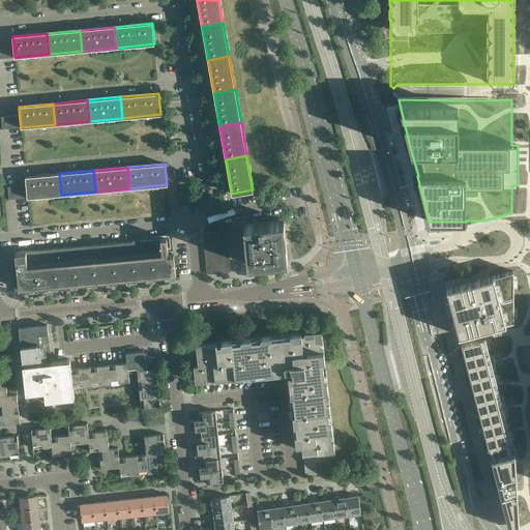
[(59,173),(26,176),(25,176),(26,185),(27,198),(61,195),(59,173)]
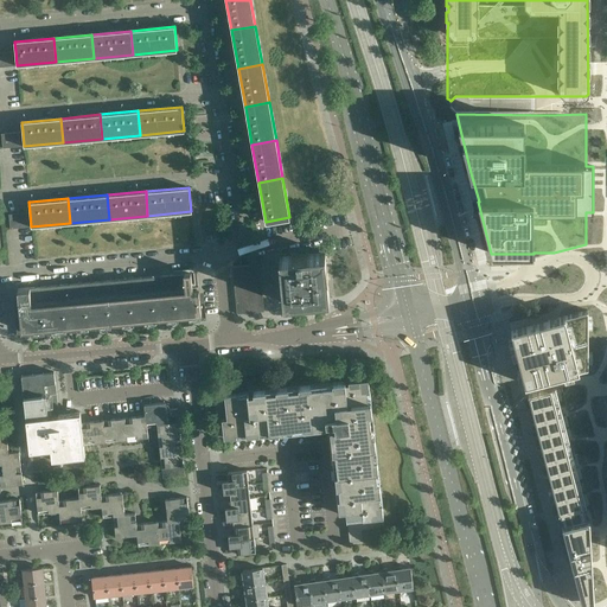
[(325,251),(279,256),(283,302),(330,298),(325,251)]
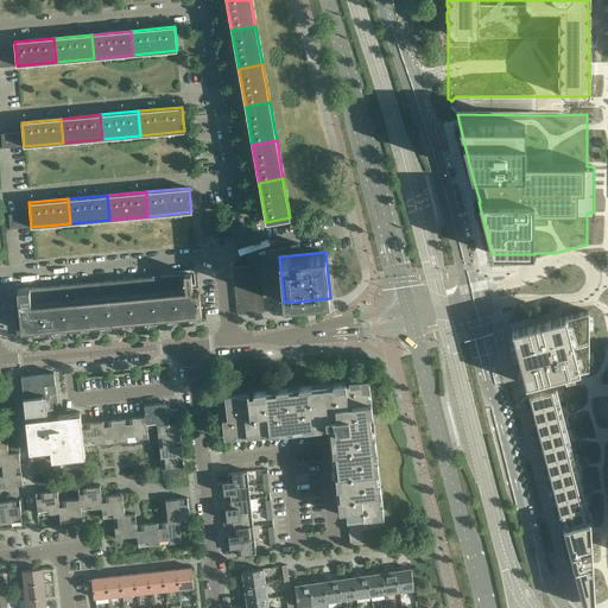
[(196,315),(194,292),(188,293),(187,289),(187,285),(185,273),(175,274),(170,276),(159,276),(149,277),(127,279),(115,280),(105,282),(94,282),(83,283),(73,284),(62,285),(50,286),(39,287),(30,287),(18,289),(21,323),(21,331),(44,329),(55,328),(65,328),(76,327),(87,325),(97,324),(109,323),(120,322),(131,321),(152,320),(163,318),(175,317),(196,315)]
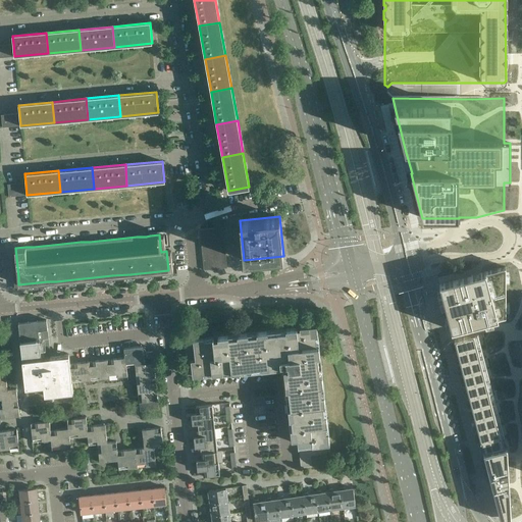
[(506,266),(439,283),(440,291),(442,297),(444,300),(446,306),(448,317),(450,323),(452,330),(484,321),(492,319),(506,316),(506,310),(506,302),(506,281),(506,273),(506,266)]
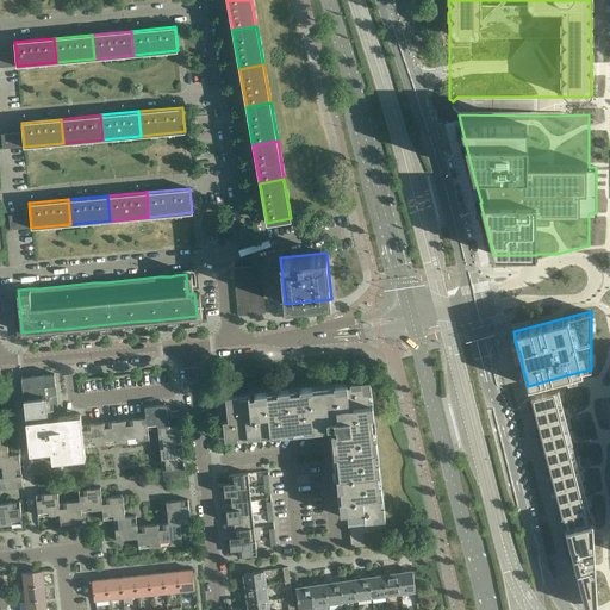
[(22,378),(32,474),(87,468),(86,458),(85,446),(82,424),(81,414),(60,416),(56,385),(55,373),(22,378)]
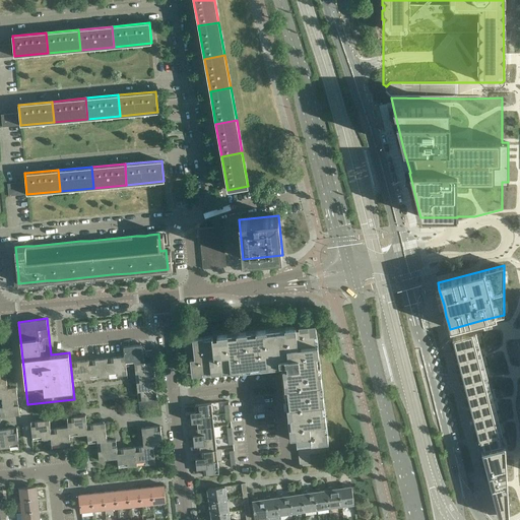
[(324,402),(323,393),(323,392),(320,392),(319,384),(322,384),(322,383),(321,374),(321,373),(318,373),(316,354),(319,354),(318,353),(318,344),(317,343),(315,344),(314,335),(316,335),(316,334),(315,324),(299,326),(299,328),(296,329),(296,327),(296,326),(285,328),(284,328),(285,330),(276,331),(276,329),(272,329),(265,330),(216,335),(217,337),(213,338),(212,335),(212,336),(183,339),(183,346),(184,355),(192,355),(193,358),(190,359),(192,375),(260,368),(260,366),(269,365),(276,368),(279,364),(286,363),(286,367),(282,368),(295,367),(302,434),(290,436),(297,436),(298,445),(300,464),(310,463),(309,454),(319,453),(329,451),(327,432),(327,431),(325,432),(324,423),(326,423),(326,421),(325,412),(325,411),(322,412),(322,403),(324,403),(324,402)]
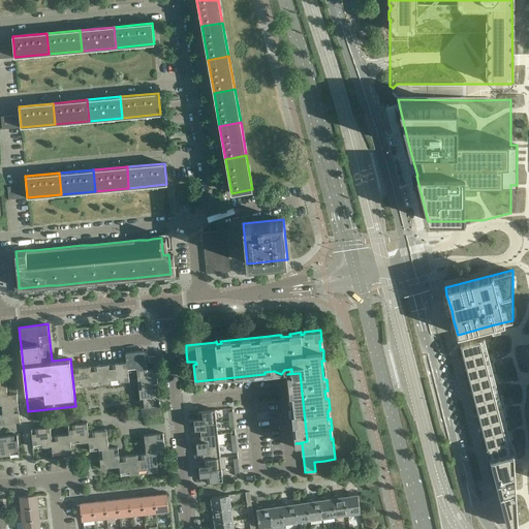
[(484,339),(460,345),(463,356),(487,350),(484,339)]
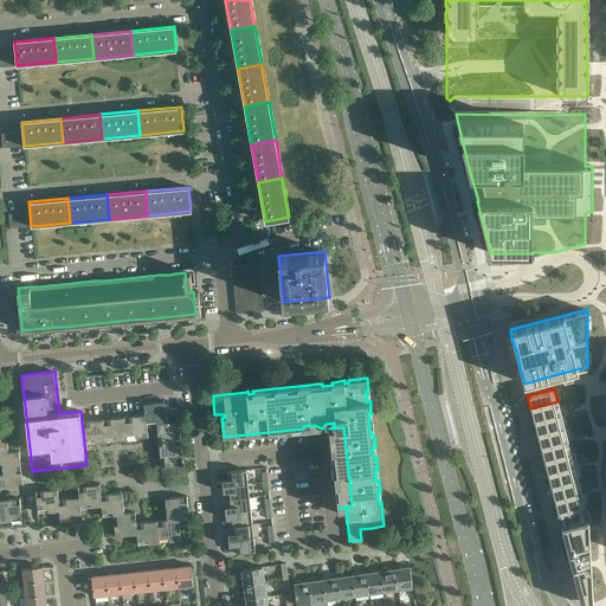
[(144,404),(144,414),(146,421),(147,421),(156,420),(179,419),(178,407),(167,408),(166,401),(144,404)]
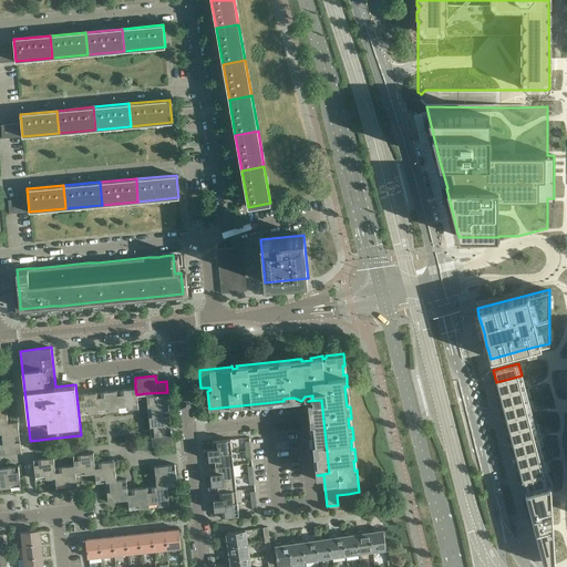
[(522,375),(496,382),(500,394),(525,388),(522,375)]
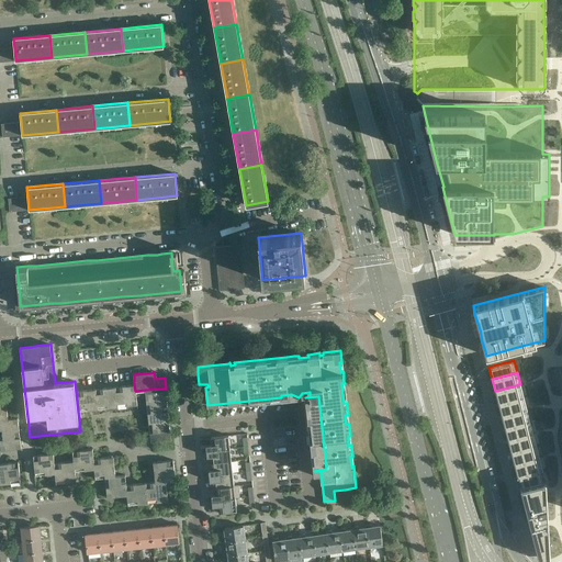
[(123,391),(116,391),(117,403),(127,402),(127,405),(137,404),(136,391),(135,391),(134,384),(122,385),(123,391)]
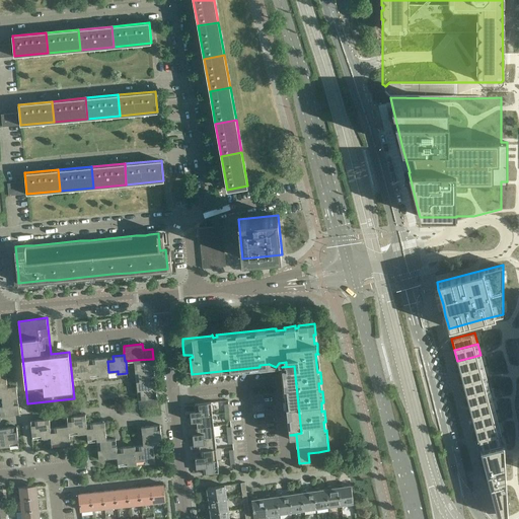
[(480,355),(457,361),(457,362),(460,372),(484,366),(480,355)]
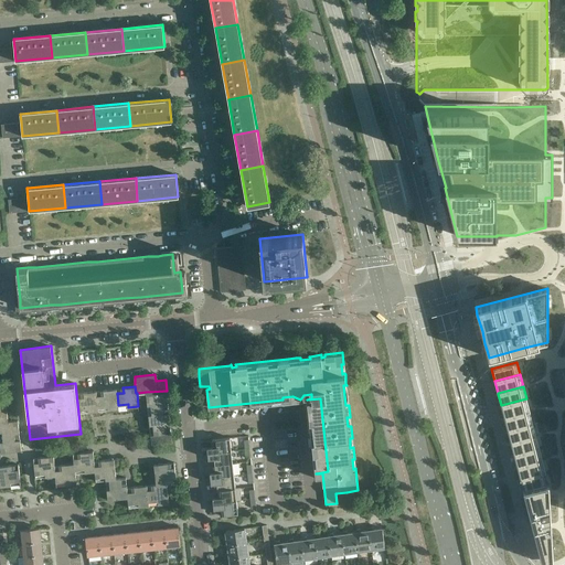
[(123,387),(97,391),(98,407),(108,406),(108,409),(118,408),(118,405),(117,393),(124,393),(123,387)]
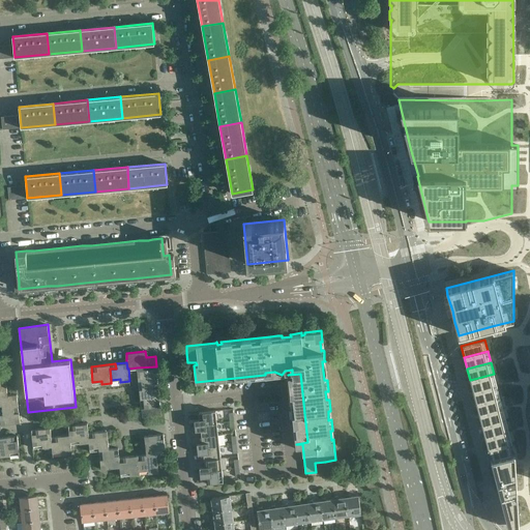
[(72,369),(71,369),(74,387),(74,384),(83,383),(83,386),(92,385),(92,382),(91,371),(90,366),(79,367),(79,369),(72,369)]
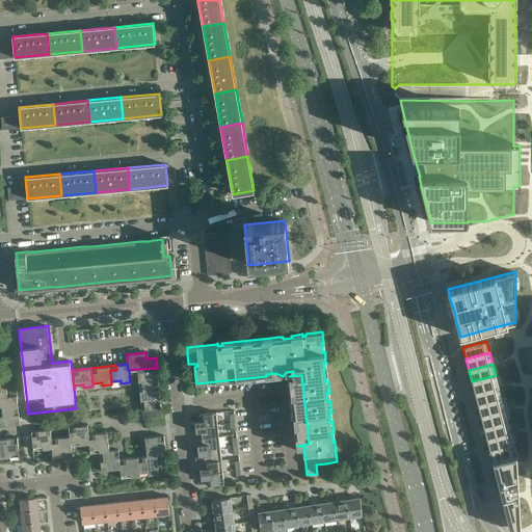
[(157,368),(137,369),(139,381),(142,381),(142,390),(154,389),(159,389),(157,368)]
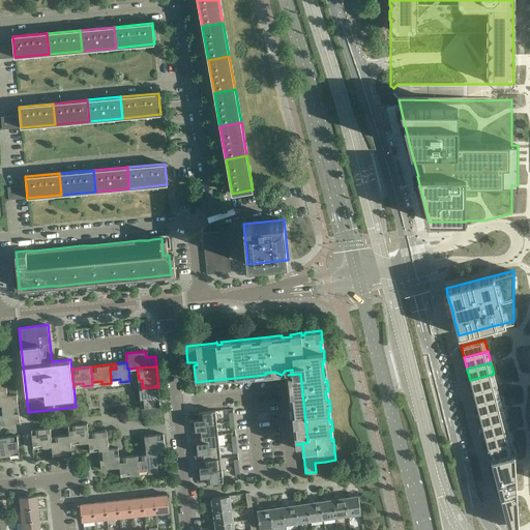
[(494,374),(470,380),(470,381),(473,392),(497,385),(494,375),(494,374)]
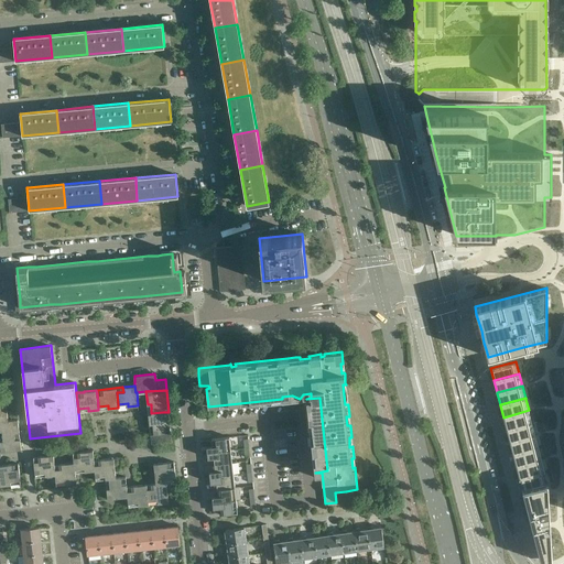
[(529,410),(503,418),(505,421),(507,430),(532,423),(529,411),(529,410)]
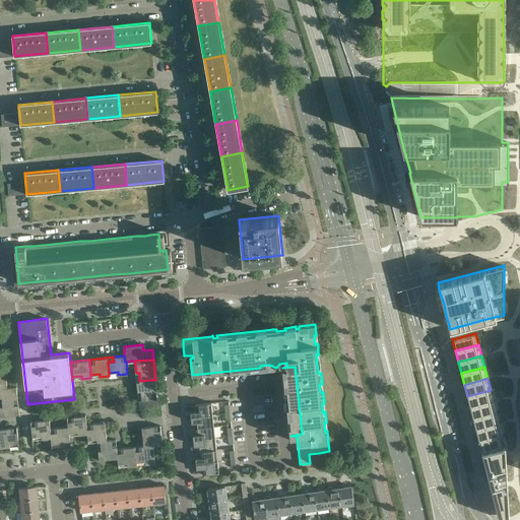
[(139,400),(157,398),(156,391),(155,380),(150,380),(139,381),(137,382),(138,391),(141,391),(142,399),(139,400)]
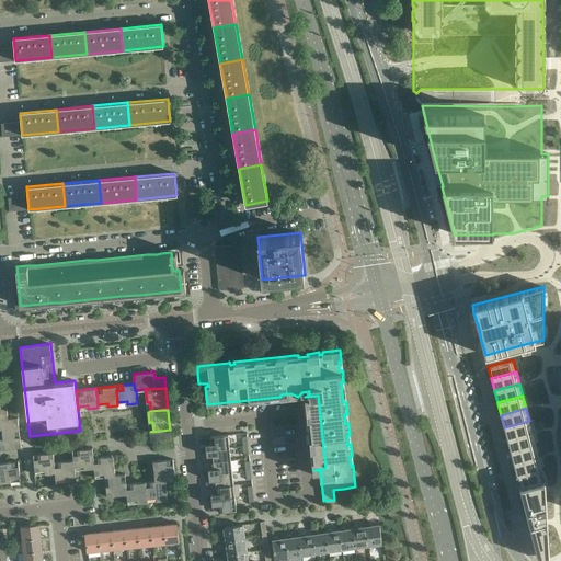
[(8,418),(0,419),(0,428),(2,428),(3,438),(15,437),(20,436),(19,430),(18,416),(8,418)]
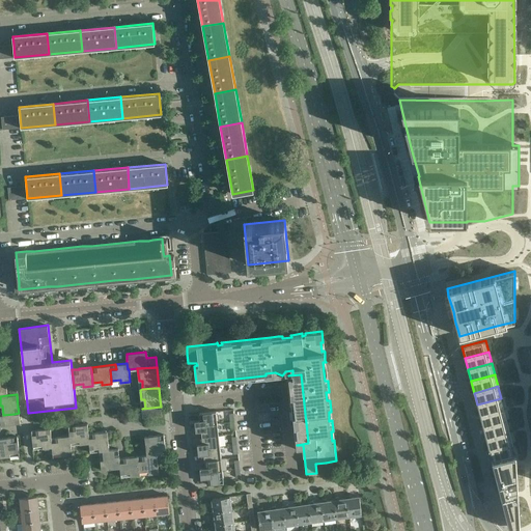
[(501,398),(477,404),(480,416),(504,410),(504,409),(501,398)]
